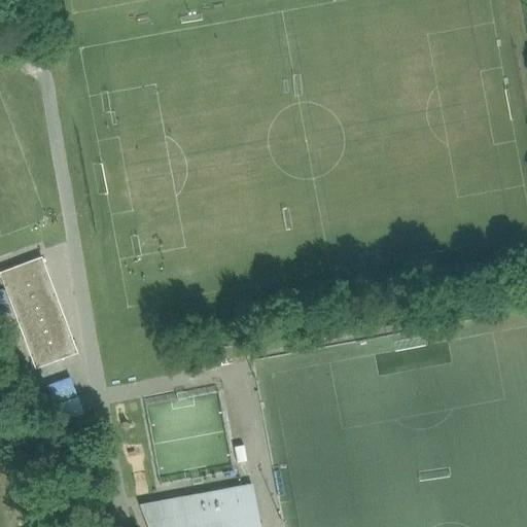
[(8,301),(28,353),(34,371),(65,358),(75,355),(39,261),(0,275),(0,278),(2,284),(8,301)]
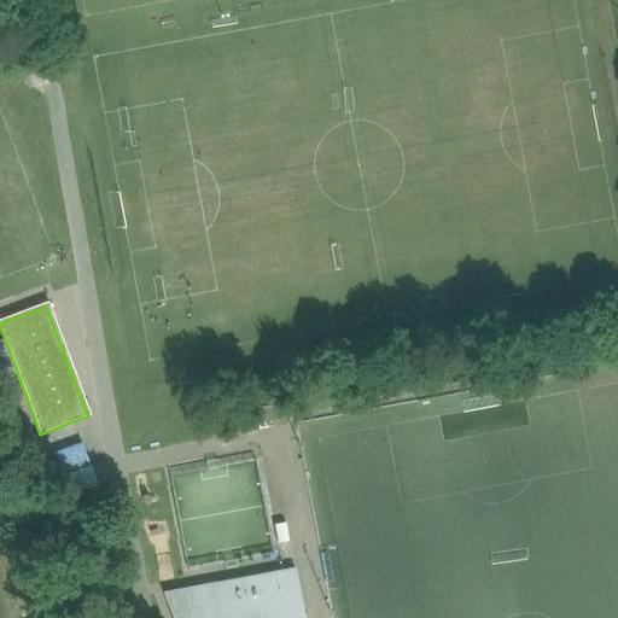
[(80,444),(52,455),(56,466),(83,456),(80,444)]
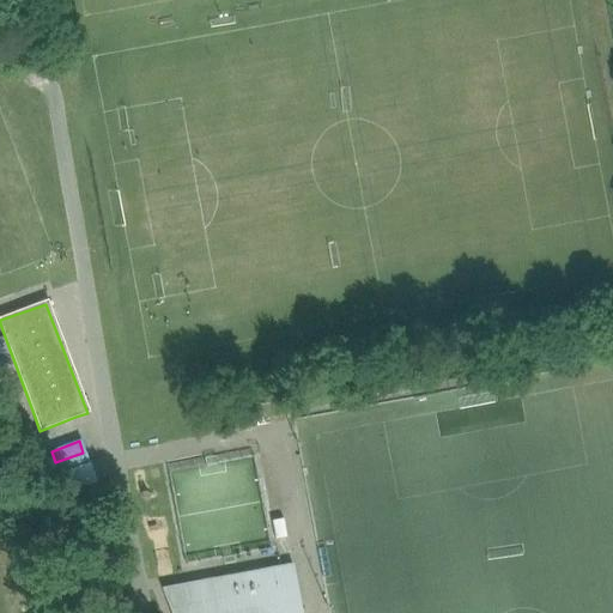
[(83,453),(55,462),(60,473),(86,463),(83,453)]
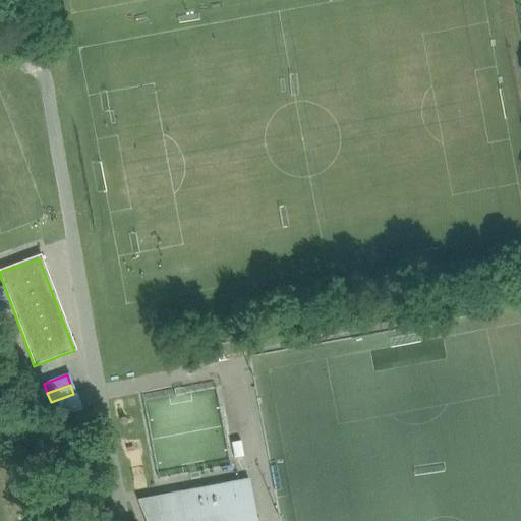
[(44,391),(23,399),(29,414),(45,408),(51,423),(82,411),(75,395),(50,405),(44,391)]
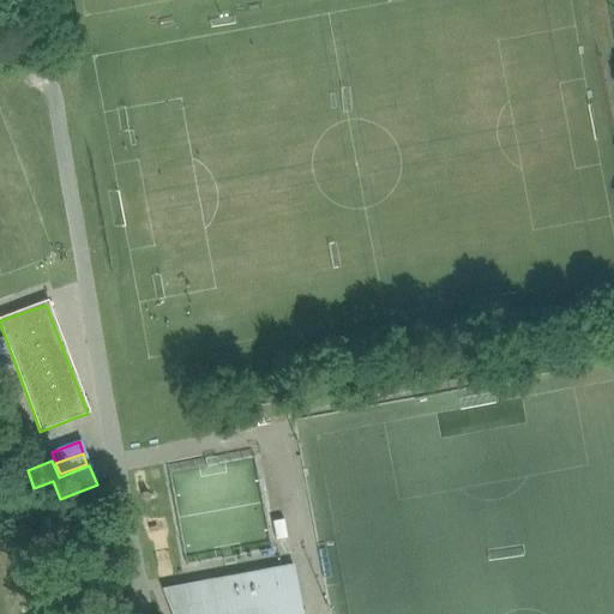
[(301,613),(293,565),(162,589),(170,613),(301,613)]
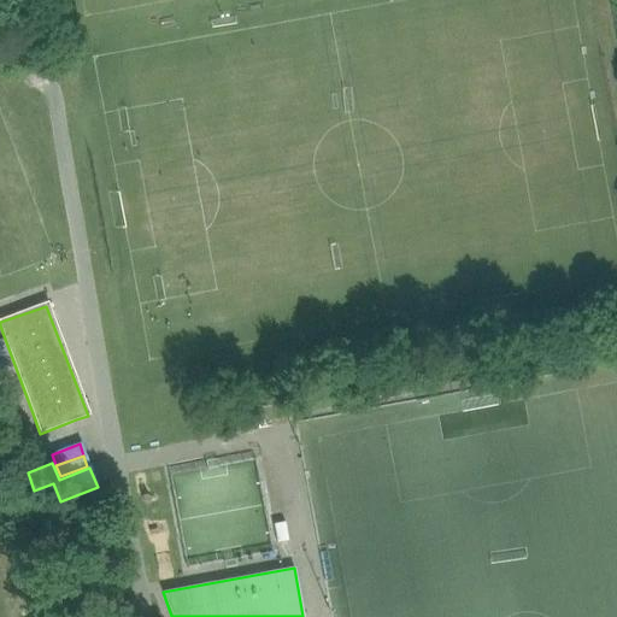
All buildings are outlined.
